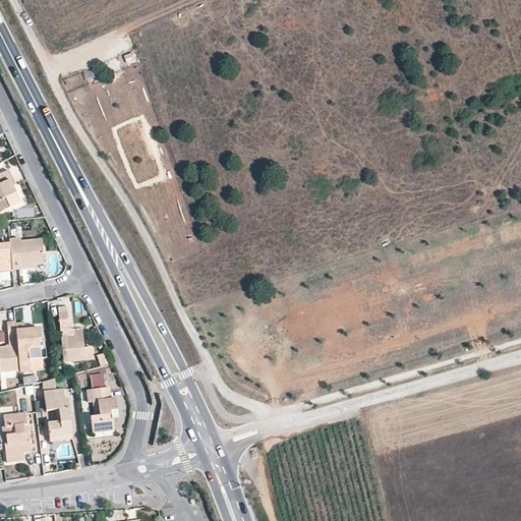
[(134,52),(124,56),(128,65),(138,61),(134,52)]
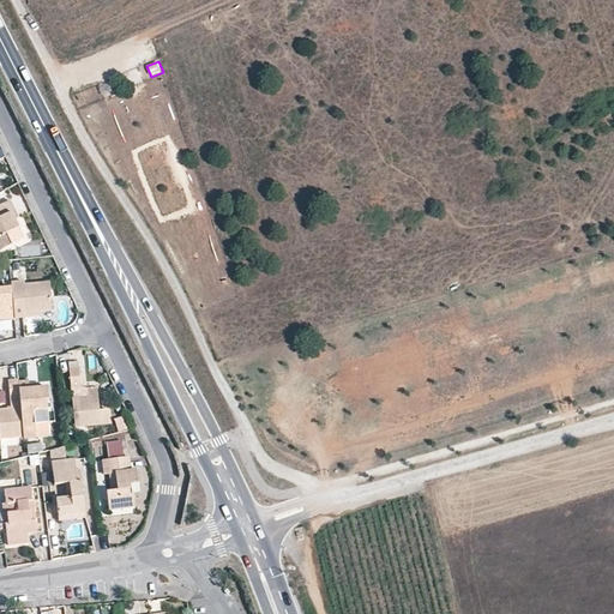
[(138,68),(124,74),(128,86),(143,80),(138,68)]
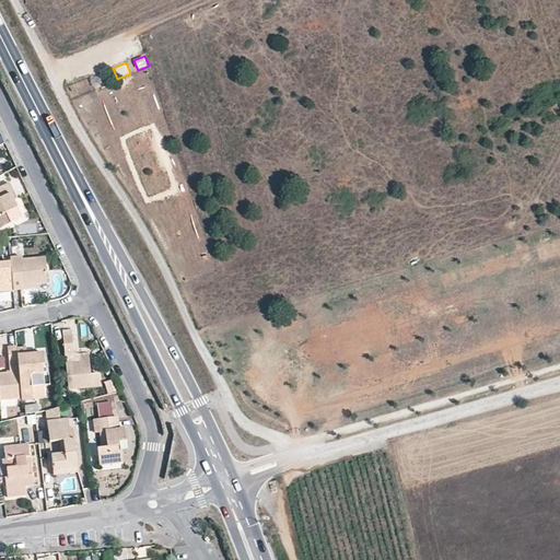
[(102,74),(90,79),(94,89),(106,84),(102,74)]
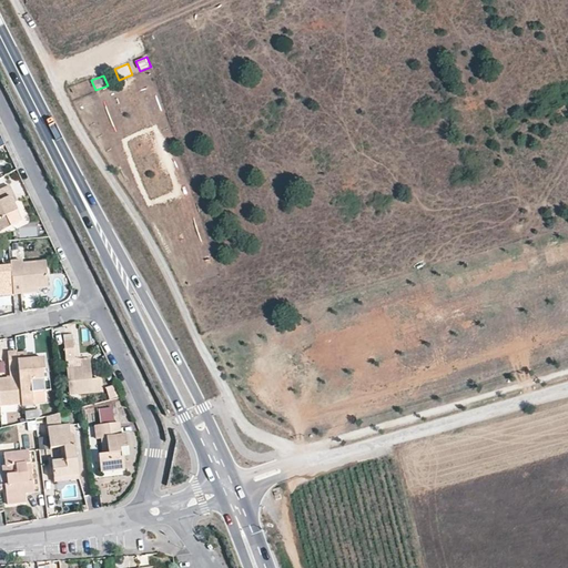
[(9,185),(0,190),(0,224),(2,231),(22,221),(13,202),(11,196),(14,195),(9,185)]
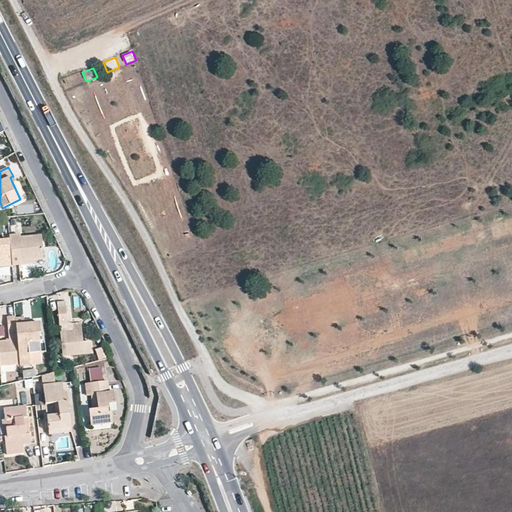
[(9,235),(10,240),(13,266),(19,265),(19,260),(43,259),(41,237),(21,238),(20,234),(9,235)]
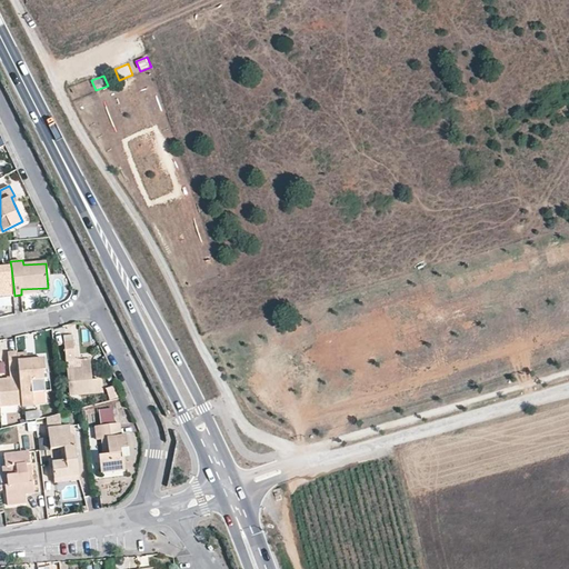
[(0,267),(0,297),(15,296),(11,267),(0,267)]
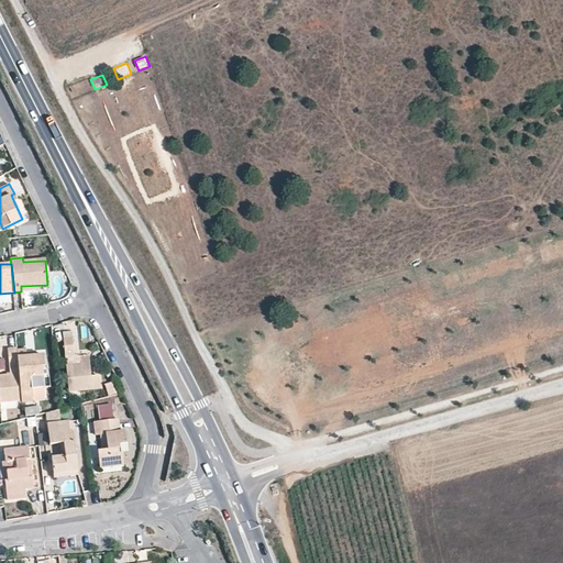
[(72,338),(64,338),(65,355),(74,355),(72,338)]
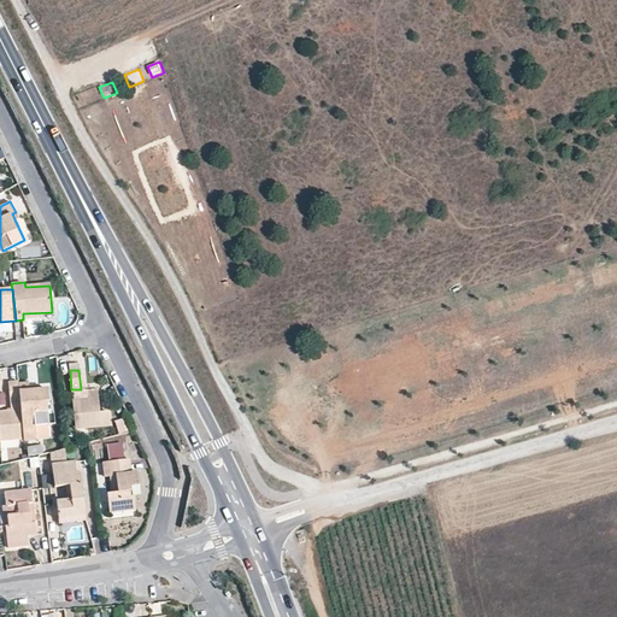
[(10,401),(21,400),(18,383),(18,381),(9,382),(10,401)]
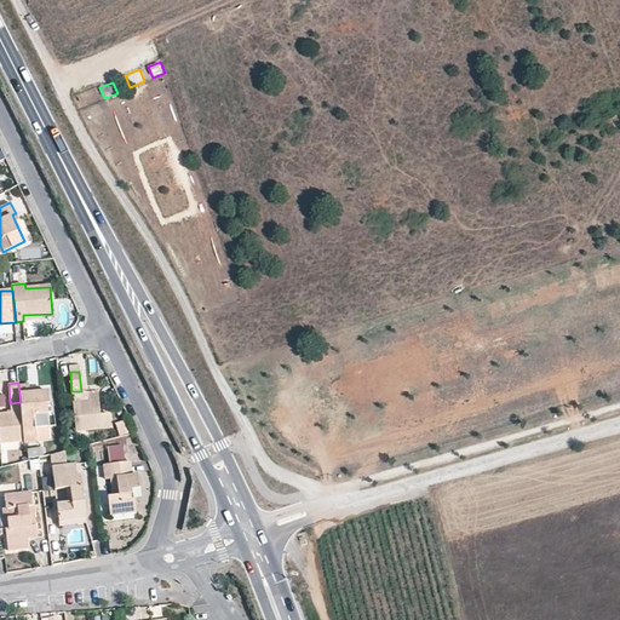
[(29,384),(18,385),(21,402),(22,411),(26,442),(38,442),(36,429),(50,429),(47,390),(29,392),(29,384)]
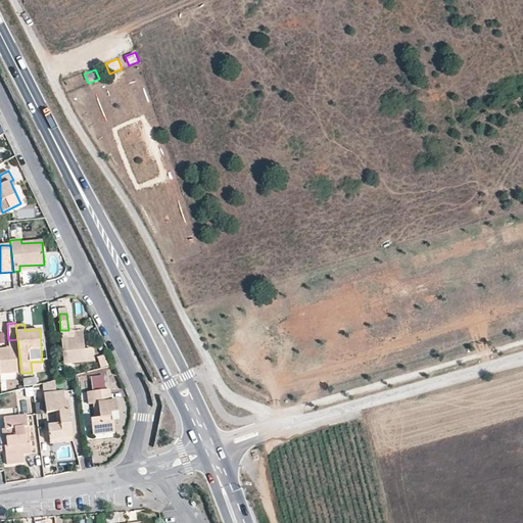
[(75,340),(61,341),(63,365),(92,362),(90,348),(85,348),(83,330),(75,331),(75,340)]
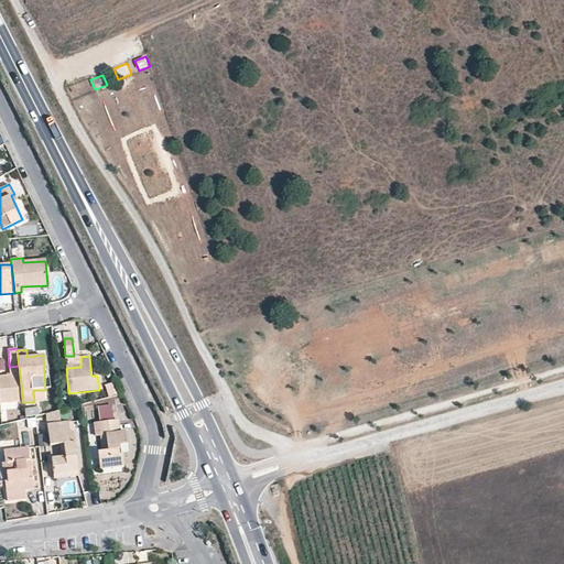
[(0,403),(23,402),(20,373),(0,376),(0,403)]
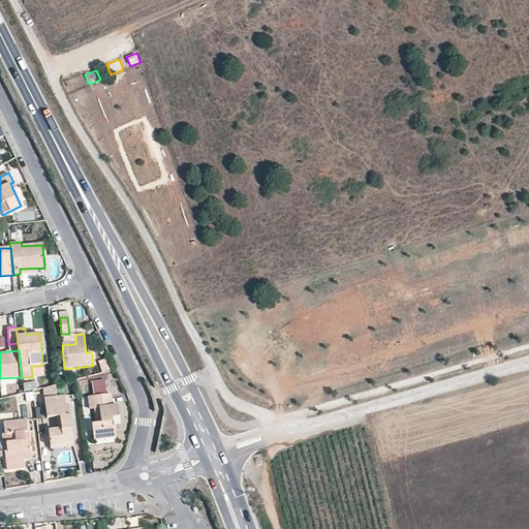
[(101,372),(110,370),(106,359),(99,361),(101,372)]
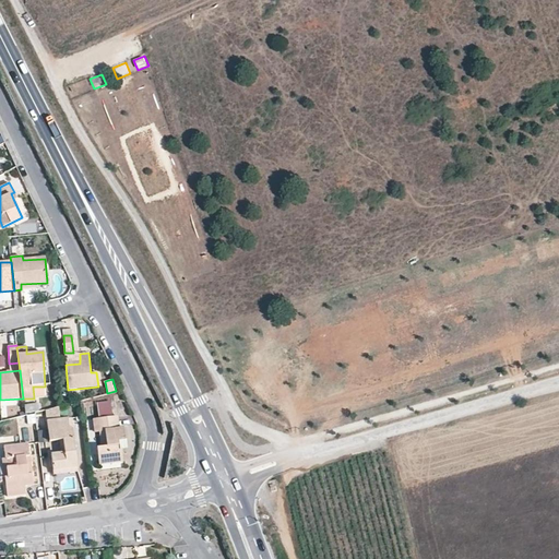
[(110,402),(97,403),(98,418),(113,417),(110,402)]
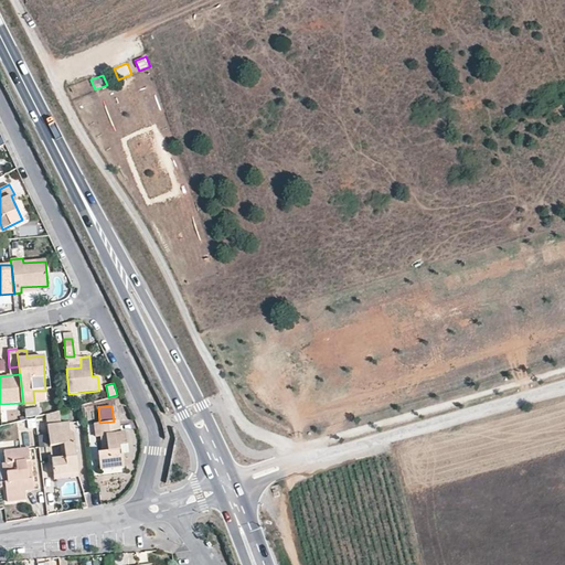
[(25,417),(39,416),(38,408),(24,409),(25,417)]
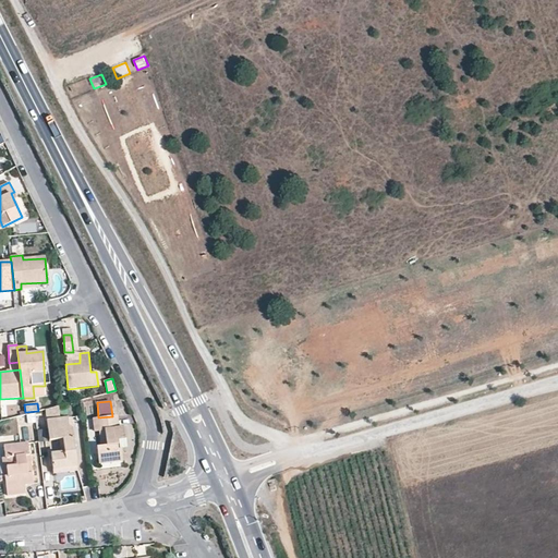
[(118,416),(96,417),(97,433),(107,432),(109,447),(96,448),(98,465),(122,463),(121,450),(125,449),(124,429),(119,431),(118,416)]
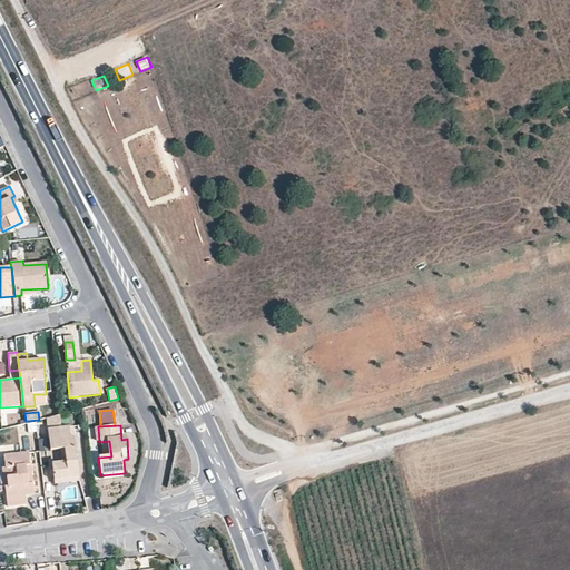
[(72,428),(49,430),(50,451),(64,450),(65,462),(51,462),(53,478),(64,475),(65,480),(79,478),(72,428)]
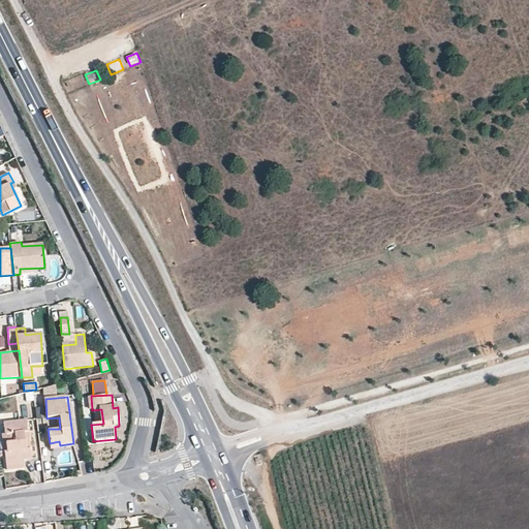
[(28,422),(5,425),(8,452),(3,452),(6,471),(24,469),(23,460),(32,459),(28,422)]
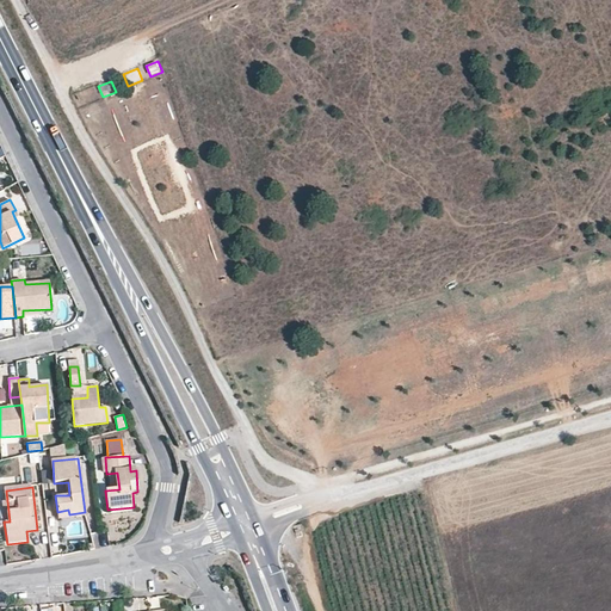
All buildings are outlined.
